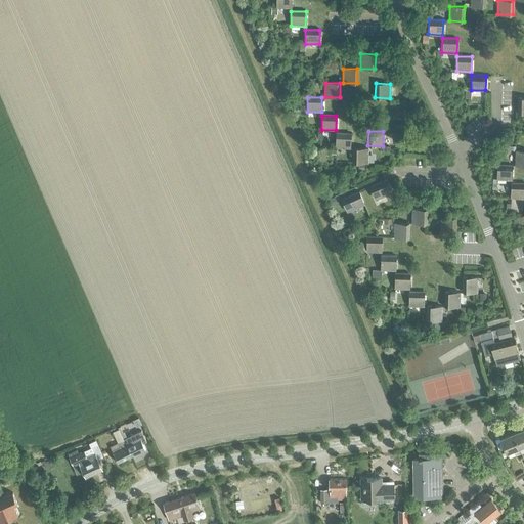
[(336,148),(350,148),(350,134),(336,133),(336,148)]
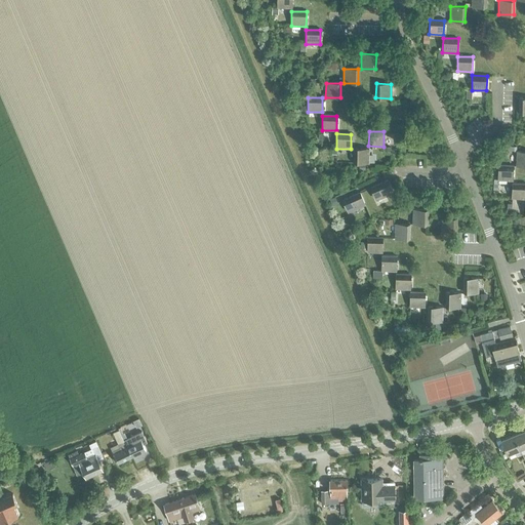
[(354,163),(368,164),(368,149),(354,149),(354,163)]
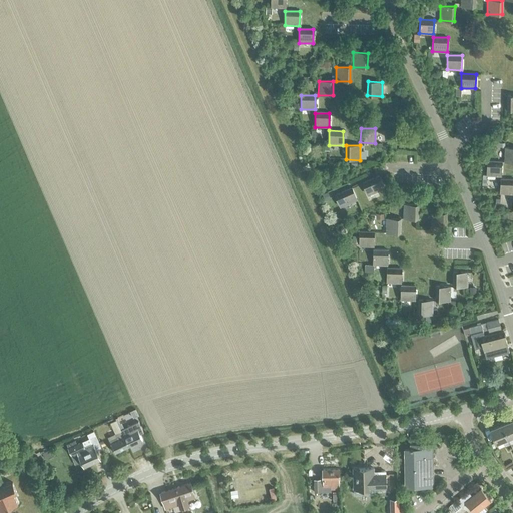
[(504,162),(512,162),(512,147),(505,147),(504,162)]
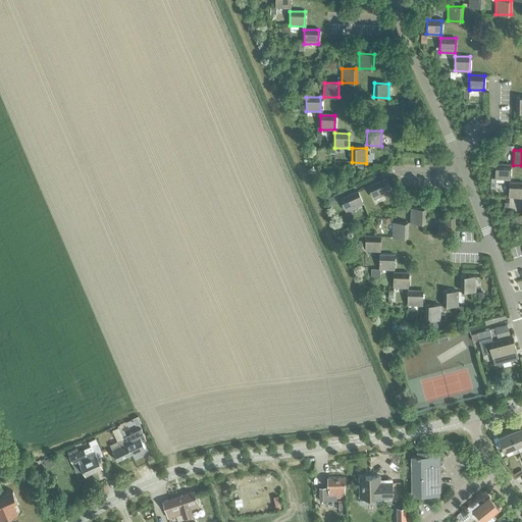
[(494,178),(509,179),(510,165),(496,164),(494,178)]
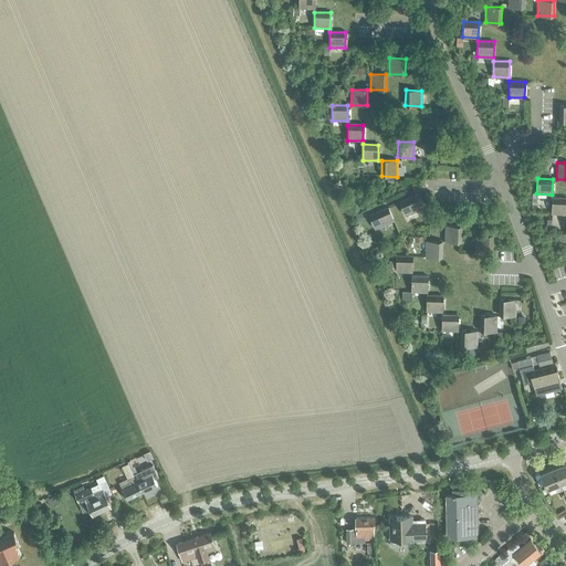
[(399,201),(405,216),(425,207),(419,192),(399,201)]
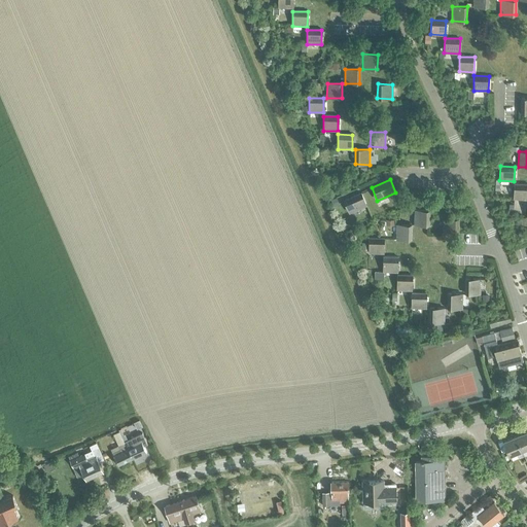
[(514,199),(526,200),(526,184),(514,184),(514,199)]
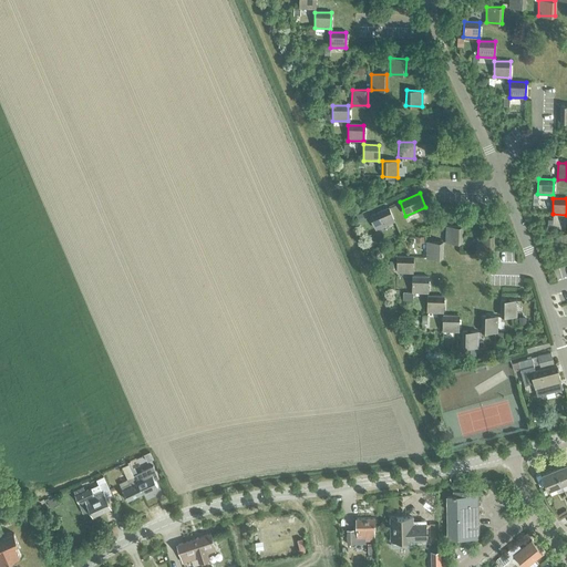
[(370,215),(377,229),(395,220),(389,206),(370,215)]
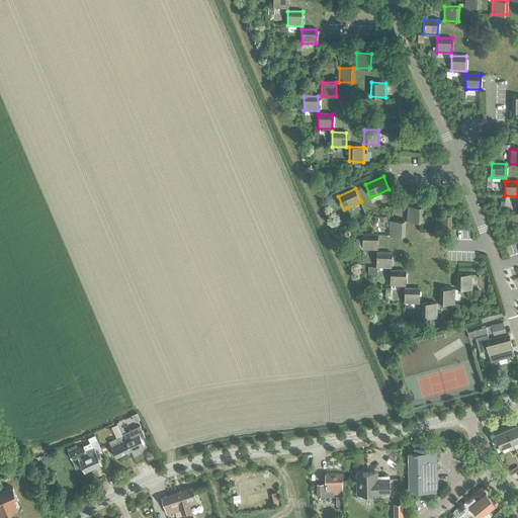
[(334,199),(331,192),(325,195),(328,201),(334,199)]
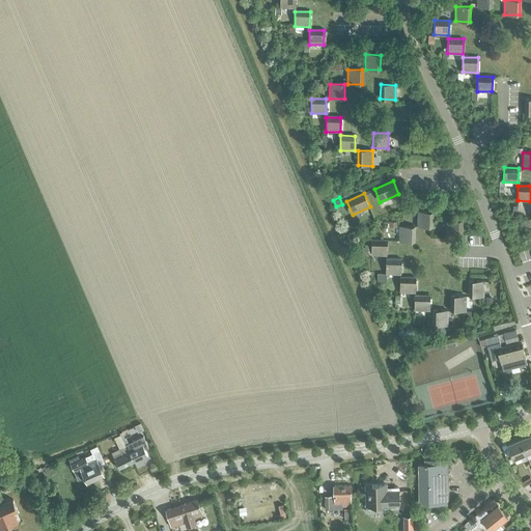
[(417,227),(431,227),(432,213),(418,212),(417,227)]
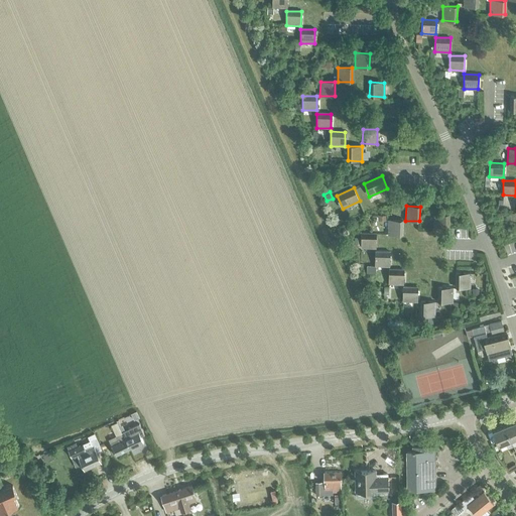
[(433,229),(447,229),(448,215),(434,214),(433,229)]
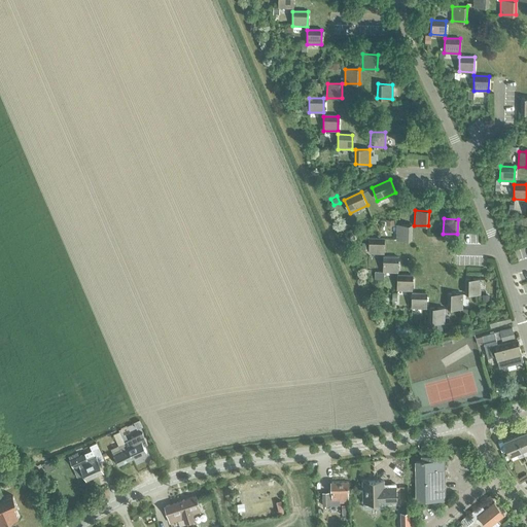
[(396,239),(411,240),(412,225),(397,224),(396,239)]
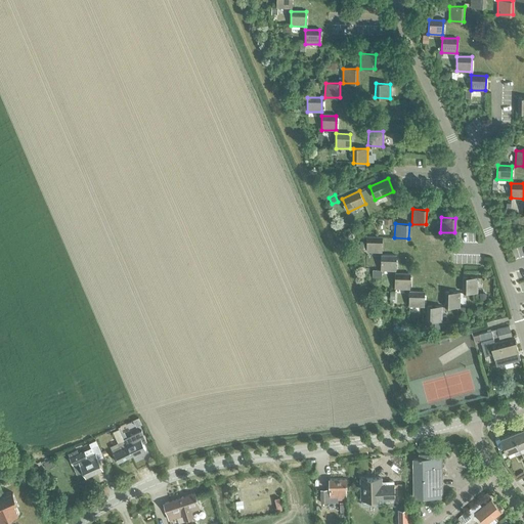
[(366,252),(381,253),(382,237),(367,237),(366,252)]
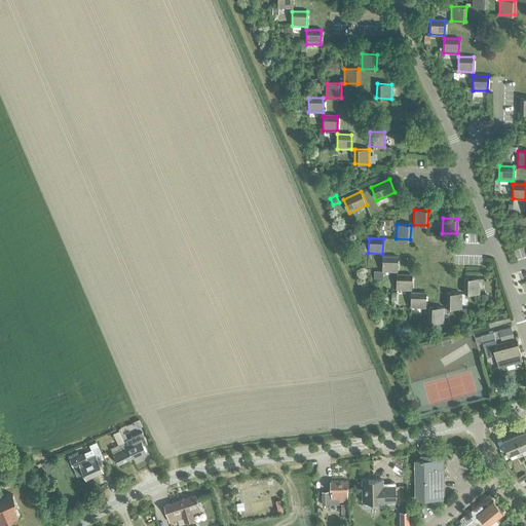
[(383,271),(397,271),(397,257),(382,257),(382,270),(377,270),(377,276),(383,276),(383,271)]
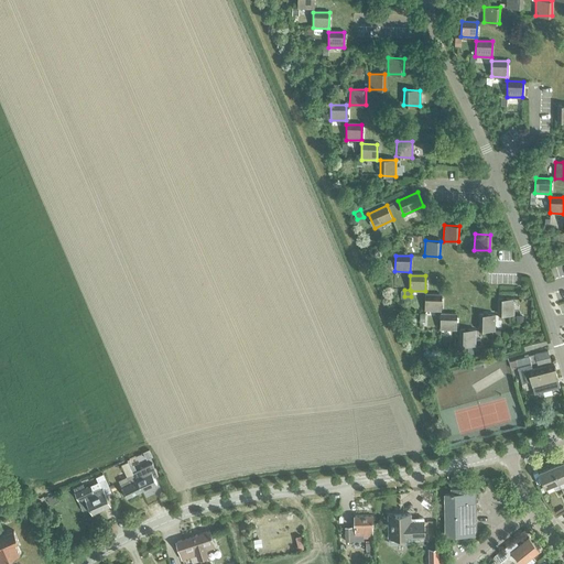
[(425,311),(441,311),(441,295),(425,295),(425,311)]
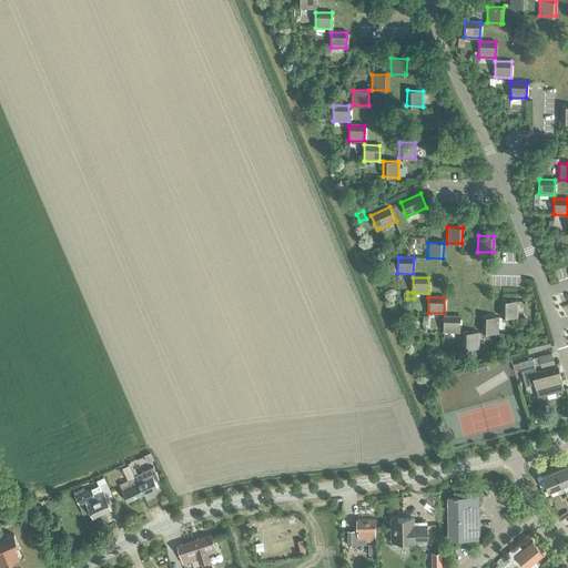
[(501,316),(517,317),(517,301),(501,301),(501,316)]
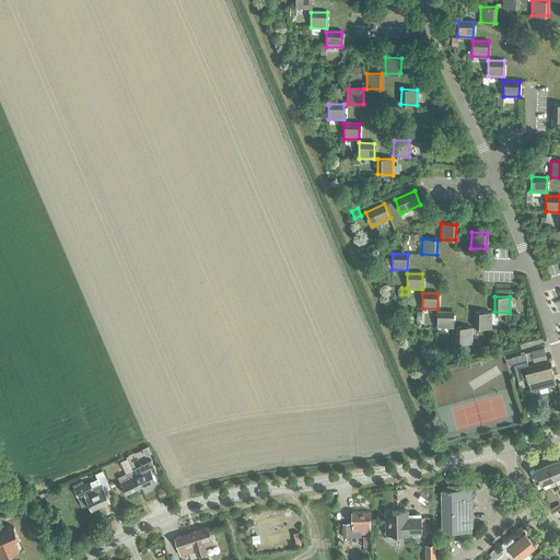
[(436,327),(452,328),(453,312),(438,312),(436,327)]
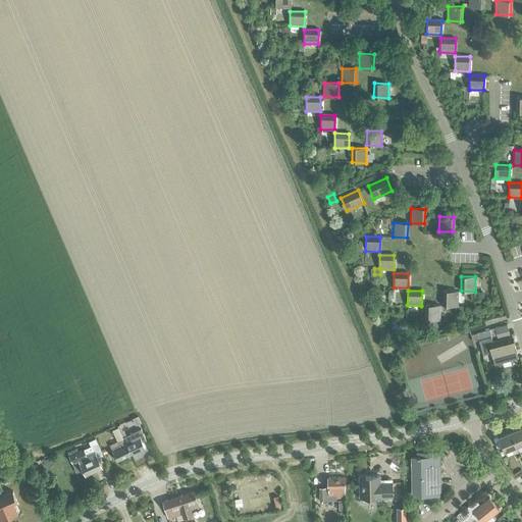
[(442,306),(457,306),(458,292),(442,292),(442,306)]
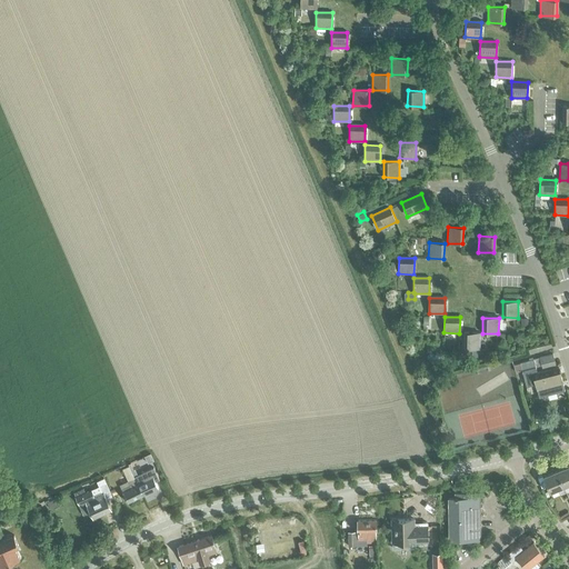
[(462,349),(479,349),(479,333),(463,332),(462,349)]
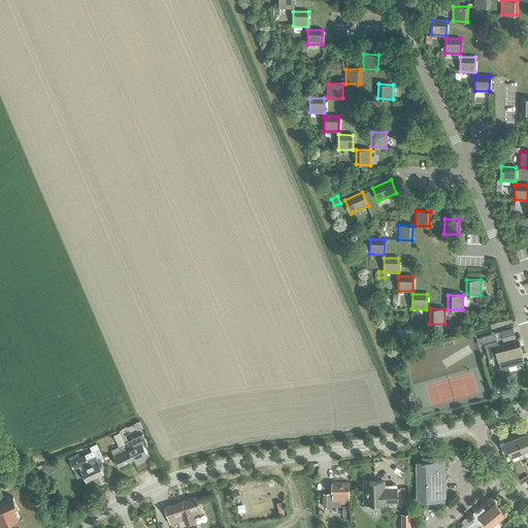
[(500,331),(503,341),(516,338),(513,328),(500,331)]
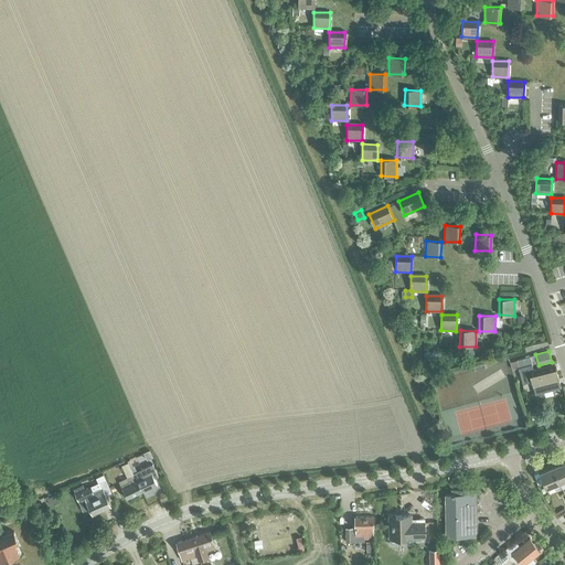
[(554,364),(534,370),(530,355),(516,360),(523,383),(531,381),(534,394),(561,387),(554,364)]
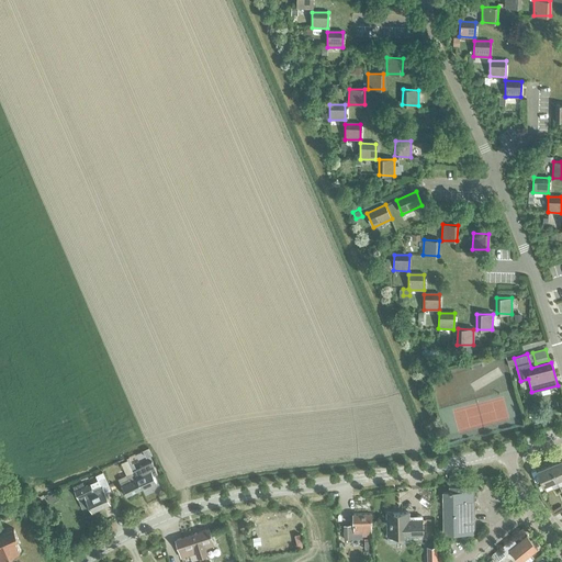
[(561,458),(550,463),(559,485),(561,484),(561,458)]
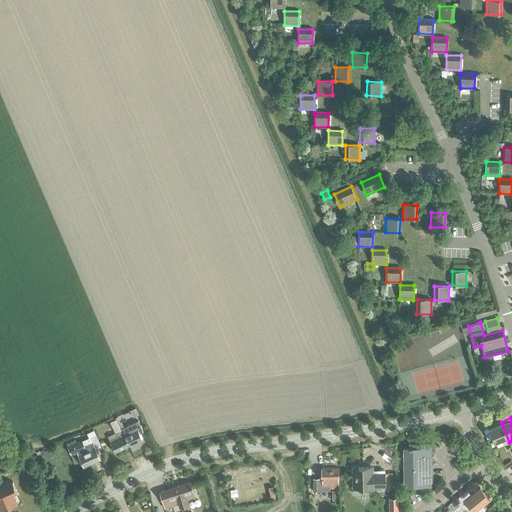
[(110,439),(111,442),(124,435),(116,419),(110,421),(117,436),(110,439)]
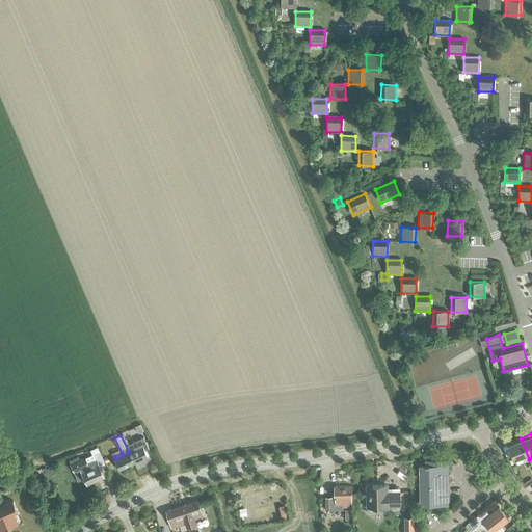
[(129,453),(133,461),(147,455),(144,450),(149,448),(143,436),(126,445),(129,453)]
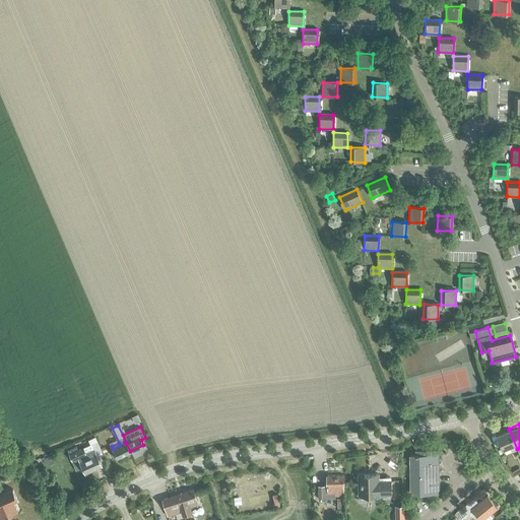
[(512,451),(517,449),(509,429),(497,434),(503,449),(510,446),(512,451)]
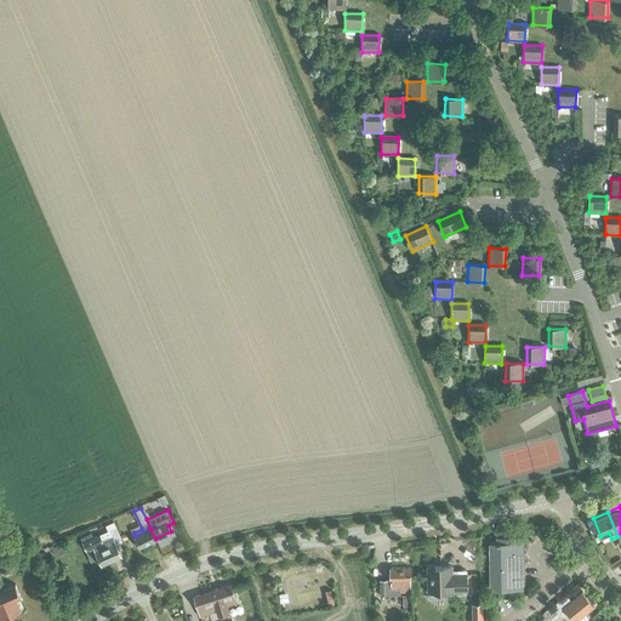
[(102,565),(120,556),(114,541),(121,537),(114,522),(107,524),(113,536),(102,542),(98,535),(81,543),(85,551),(92,547),(102,565)]
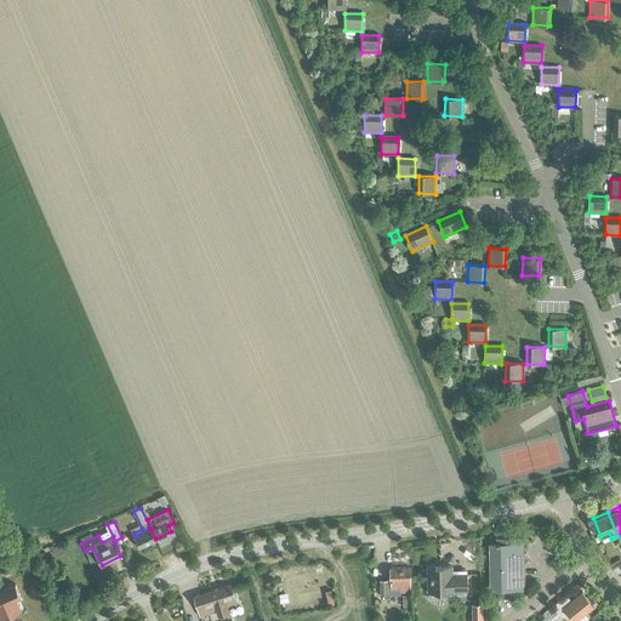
[(140,547),(155,539),(151,529),(135,536),(140,547)]
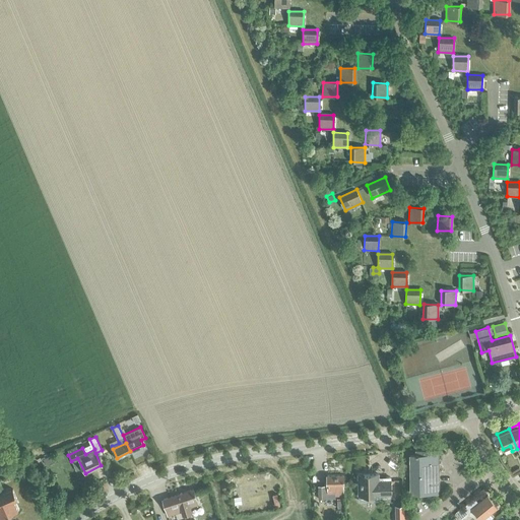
[(409,455),(410,493),(439,493),(438,450),(415,450),(415,455),(409,455)]
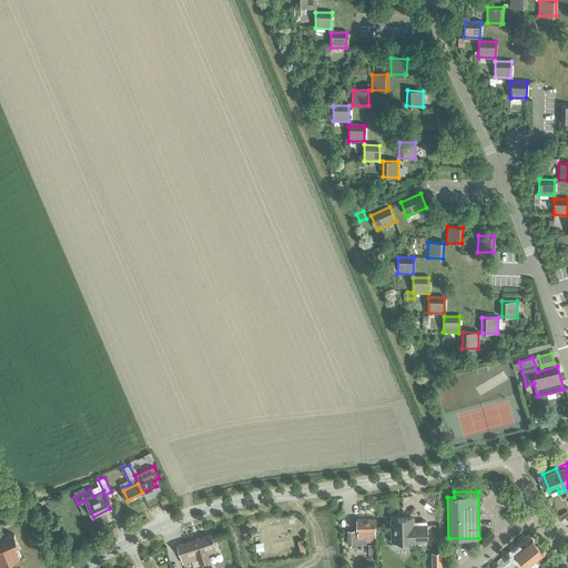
[(426,524),(414,525),(413,518),(391,518),(392,541),(427,540),(426,524)]
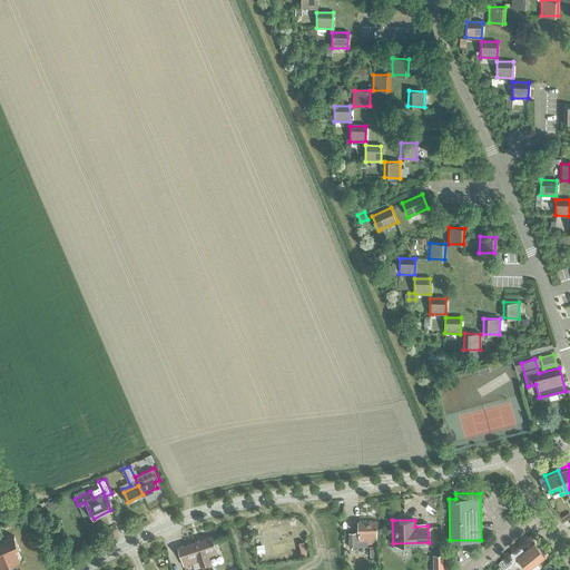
[(349,532),(350,546),(367,546),(367,542),(376,542),(376,531),(376,521),(359,521),(359,532),(349,532)]
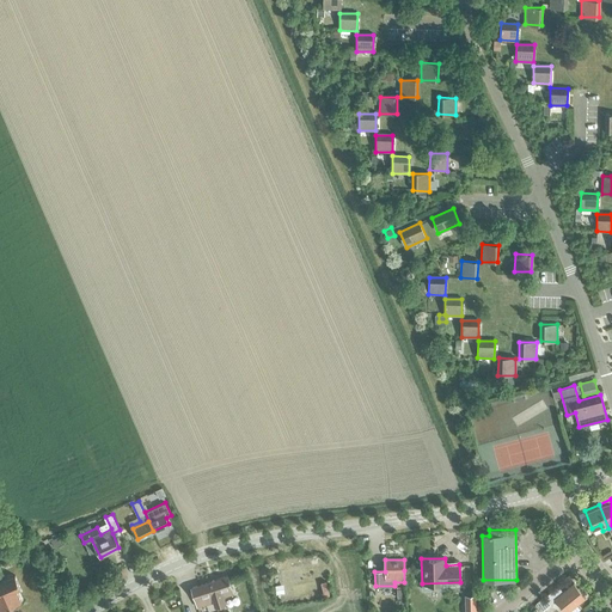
[(18,588),(22,586),(16,570),(0,577),(0,609),(1,611),(24,601),(18,588)]
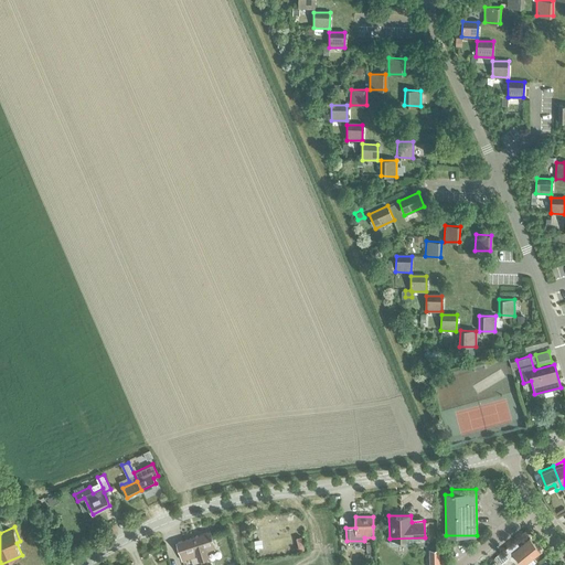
[(199,561),(209,557),(208,551),(216,548),(211,531),(177,542),(182,561),(196,556),(199,561)]
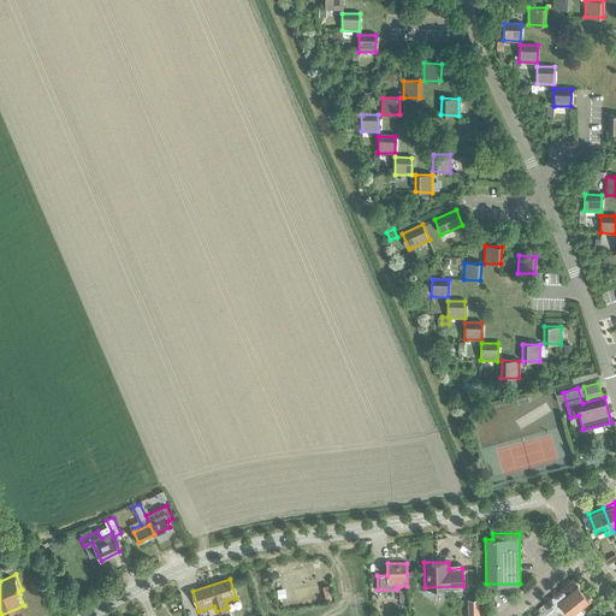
[(569,615),(570,615),(590,602),(578,587),(567,596),(562,590),(548,602),(555,609),(560,604),(569,615)]
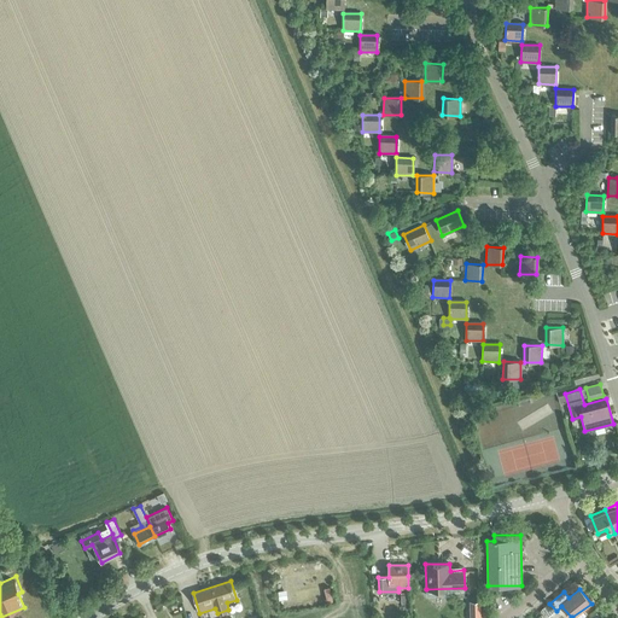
[(479,617),(481,600),(470,600),(470,617),(479,617)]
